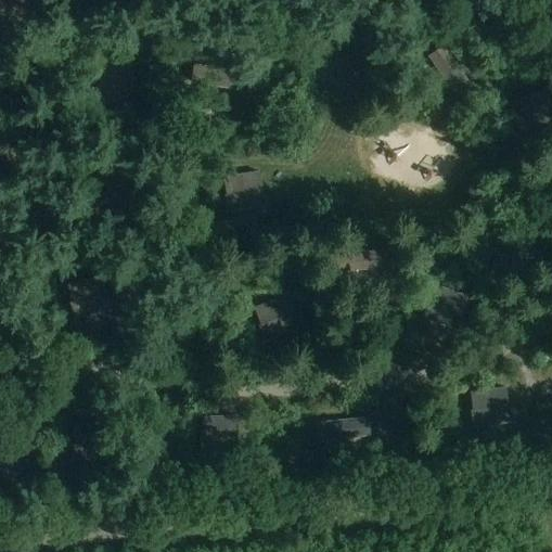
[(0,12),(29,11),(28,0),(0,0),(0,12)]
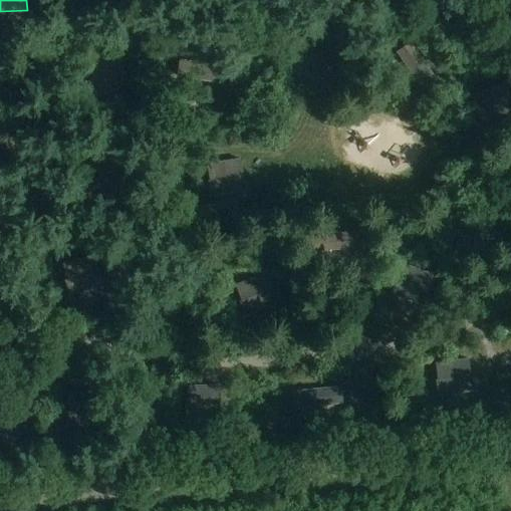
[(394,55),(415,90),(432,80),(411,44),(394,55)]
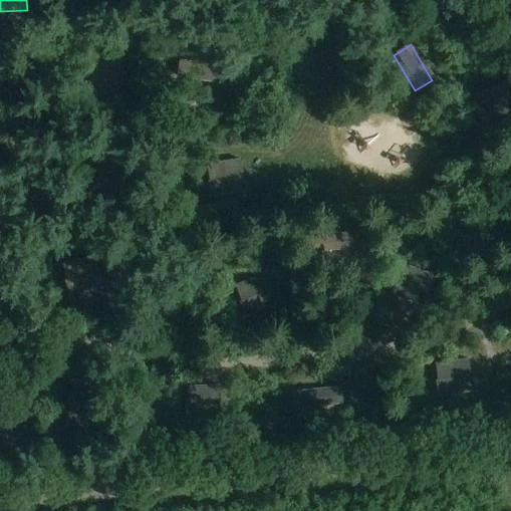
[(510,79),(508,74),(495,82),(494,81),(479,90),(497,120),(510,111),(510,79)]
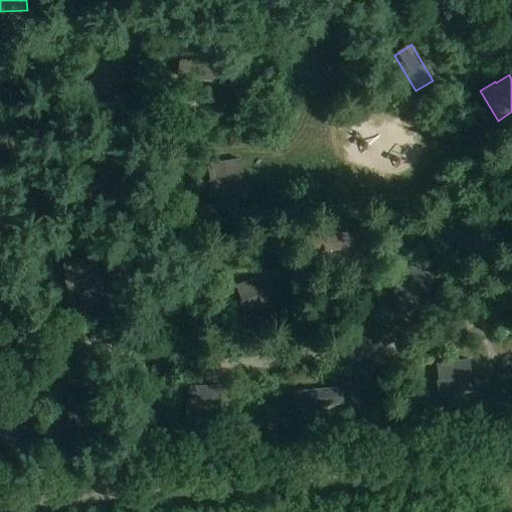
[(210,194),(245,190),(240,157),(207,162),(209,178),(207,178),(210,194)]
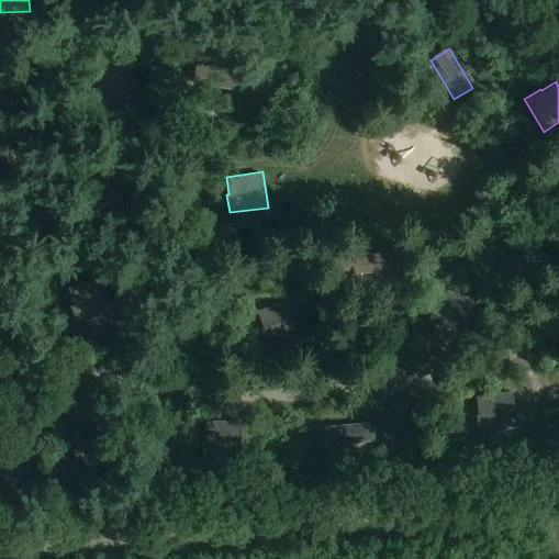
[(427,320),(464,332),(476,298),(440,286),(435,303),(433,302),(427,320)]
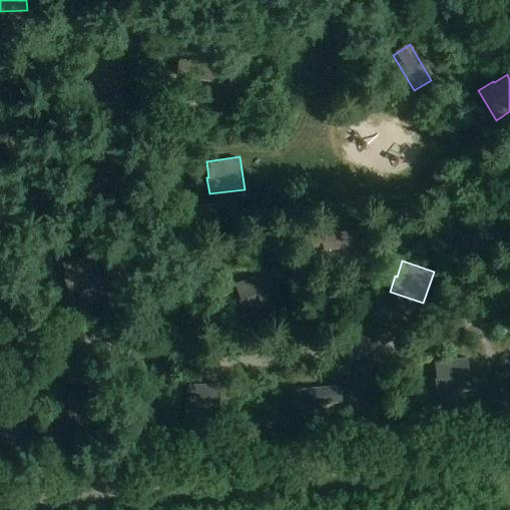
[(245,314),(278,300),(266,269),(233,283),(240,298),(238,299),(245,314)]
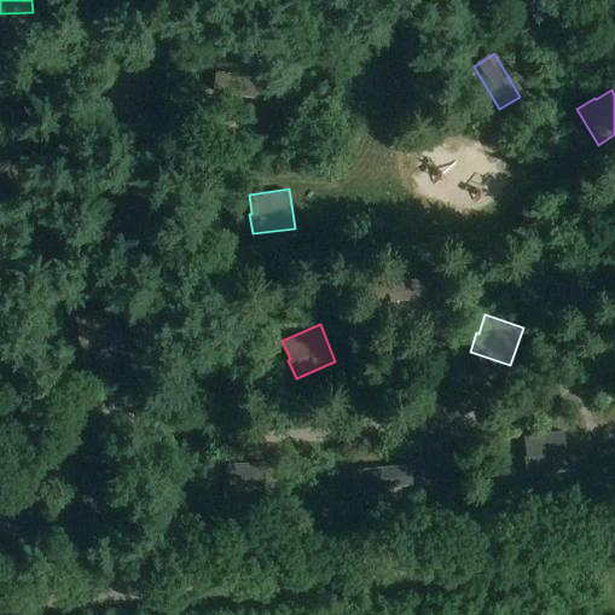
[(526,473),(569,468),(564,429),(523,433),(526,453),(524,453),(526,473)]
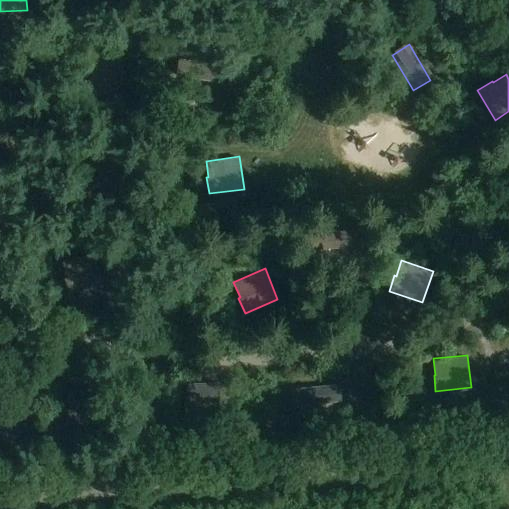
[(184,415),(219,414),(218,381),(184,382),(185,398),(183,398),(184,415)]
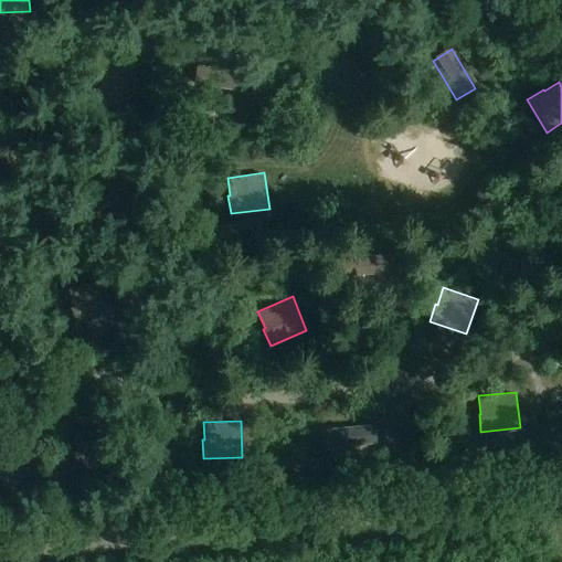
[(72,466),(112,465),(110,428),(73,430),(73,448),(72,448),(72,466)]
